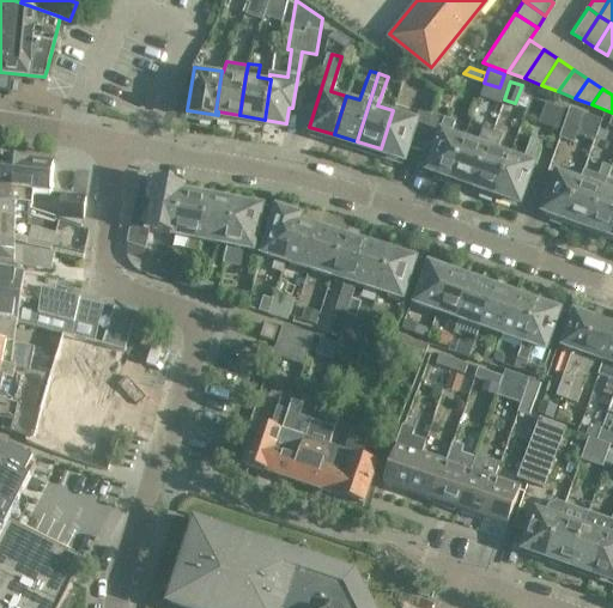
[(556,126),(563,107),(545,99),(538,120),(556,126)]
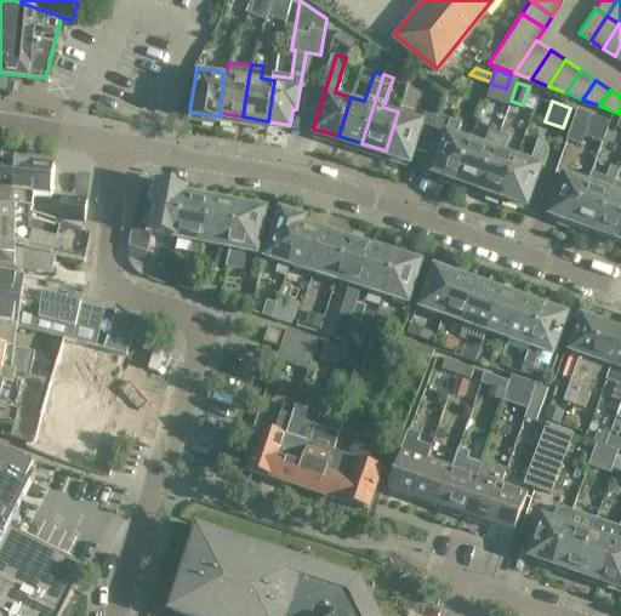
[(576,104),(565,136),(580,141),(591,109),(576,104)]
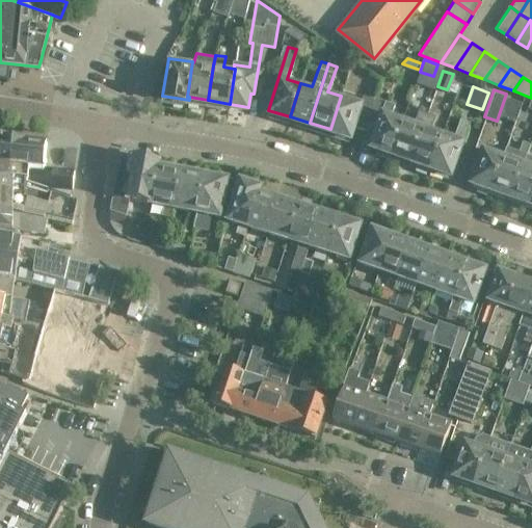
[(373,99),(364,96),(362,102),(341,96),(330,129),(351,135),(355,123),(365,126),(373,99)]
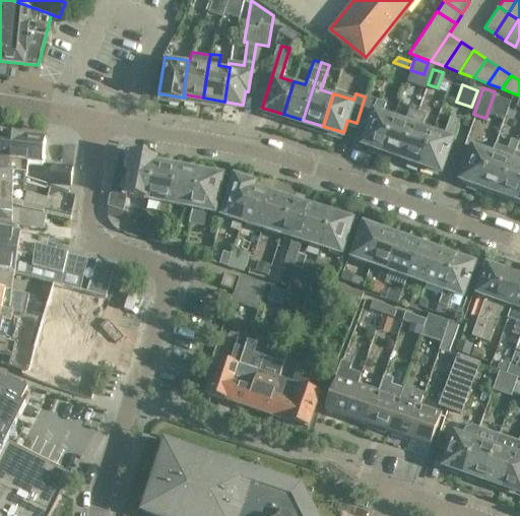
[(366,93),(365,97),(356,123),(355,126),(366,129),(362,140),(382,147),(393,116),(383,112),(386,101),(366,93)]
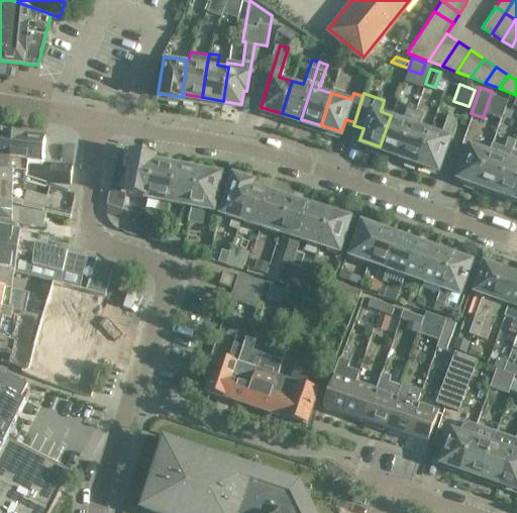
[(391,115),(380,146),(400,154),(415,108),(406,105),(402,118),(391,115)]
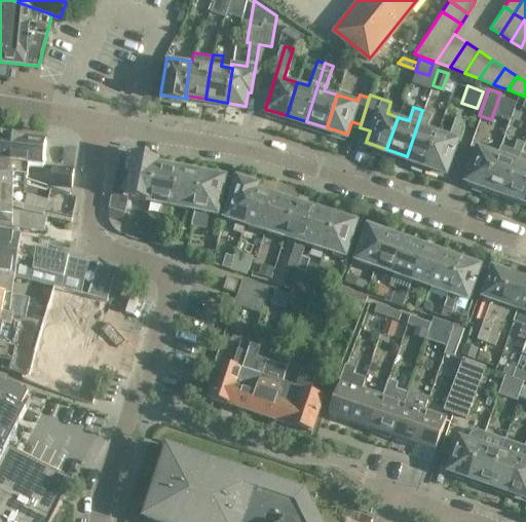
[(422,110),(407,156),(426,163),(438,131),(425,126),(430,113),(422,110)]
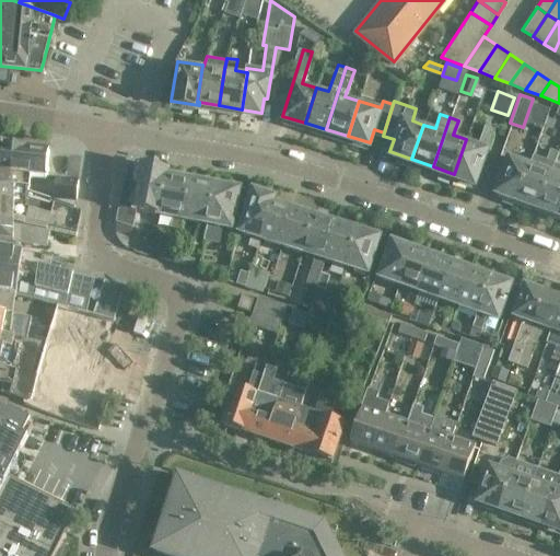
[(477,143),(466,139),(454,174),(476,182),(494,126),(485,123),(477,143)]
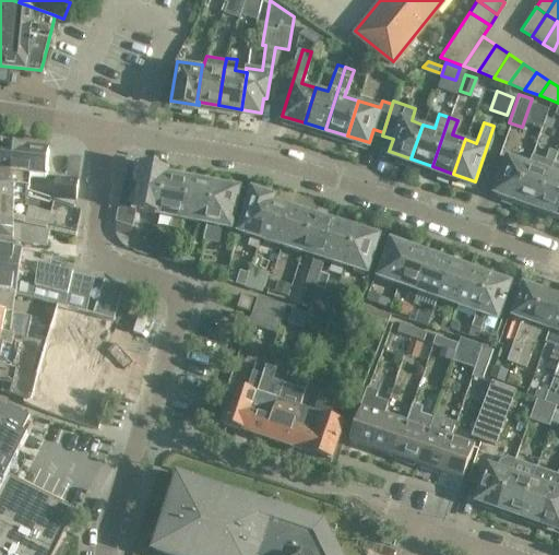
[(0,199),(46,212),(49,201),(27,195),(27,172),(46,174),(48,149),(0,142),(0,199)]
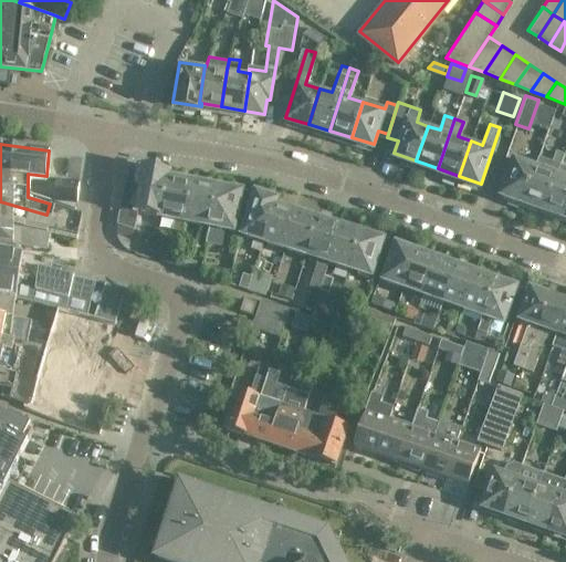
[(534,164),(522,198),(543,206),(558,162),(561,162),(565,152),(556,148),(547,168),(534,164)]
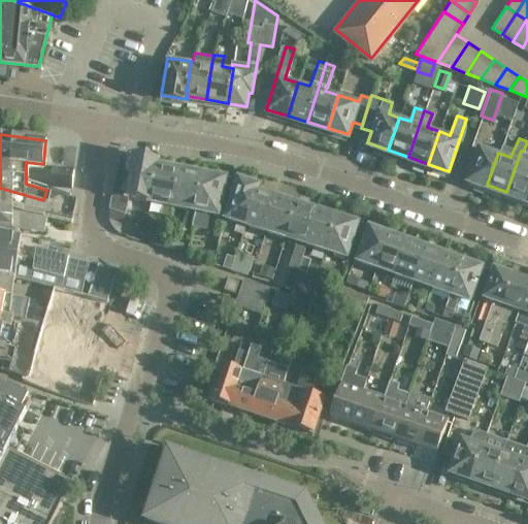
[(487,185),(498,153),(479,145),(467,177),(487,185)]
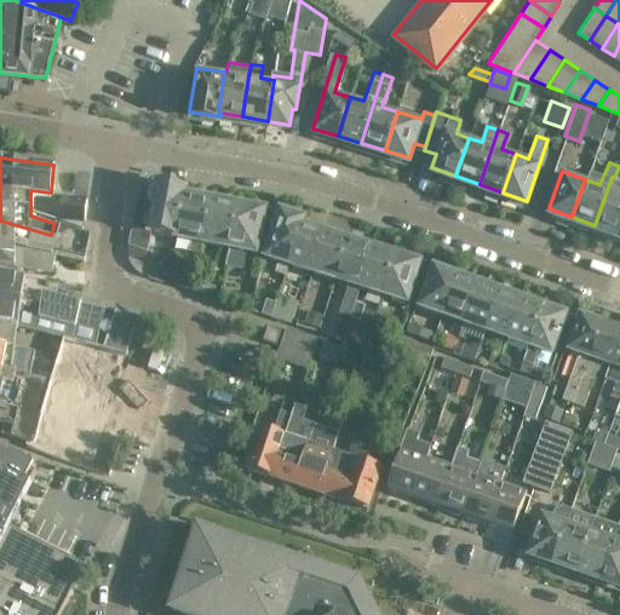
[(137,196),(127,242),(128,254),(143,259),(147,248),(150,229),(172,234),(171,236),(176,237),(178,219),(182,218),(183,212),(181,208),(184,191),(187,193),(189,184),(154,176),(150,199),(137,196)]
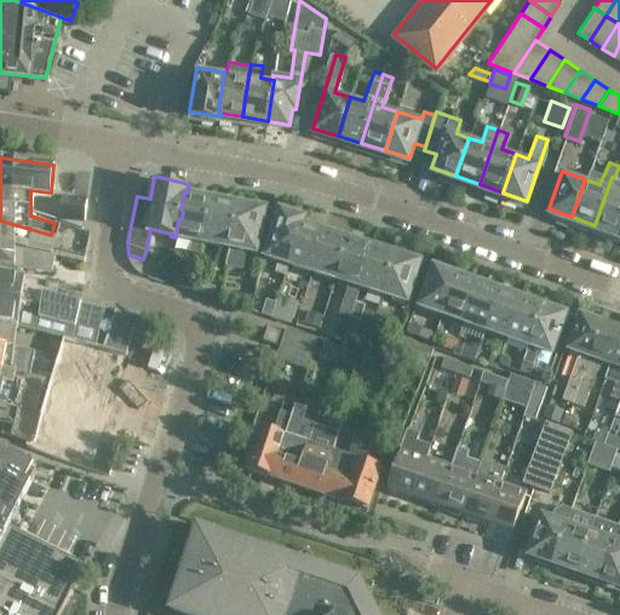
[(595,225),(619,235),(619,234),(619,179),(614,177),(612,177),(595,225)]
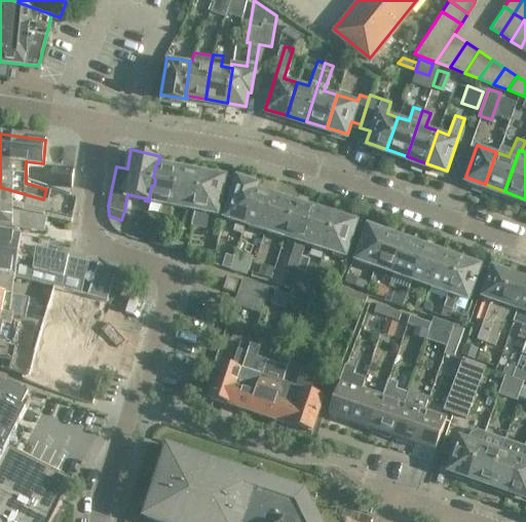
[(179,168),(158,163),(156,162),(153,177),(155,180),(154,185),(151,186),(149,201),(172,206),(174,190),(177,189),(178,184),(176,181),(179,168)]
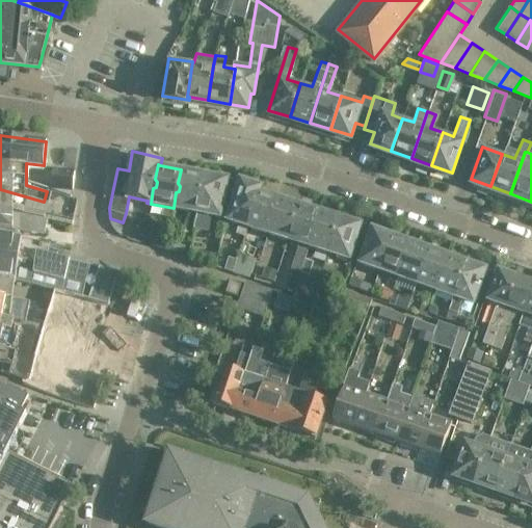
[(50,186),(72,188),(74,168),(52,165),(50,186)]
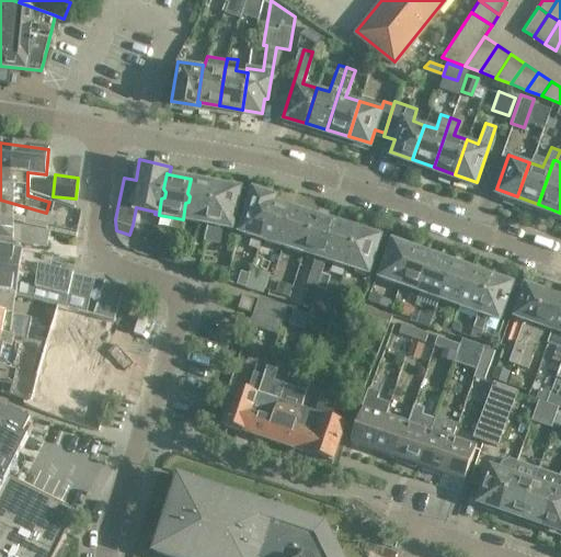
[(185,203),(183,219),(197,223),(196,229),(205,230),(209,208),(213,206),(214,201),(212,199),(215,183),(191,179),(187,193),(190,196),(189,202),(185,203)]
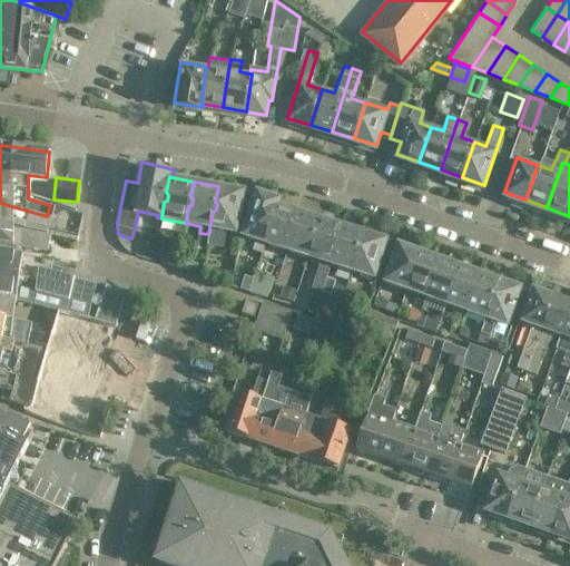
[(213,212),(208,234),(207,243),(223,245),(225,231),(235,233),(244,191),(218,186),(215,202),(217,204),(216,210),(213,212)]
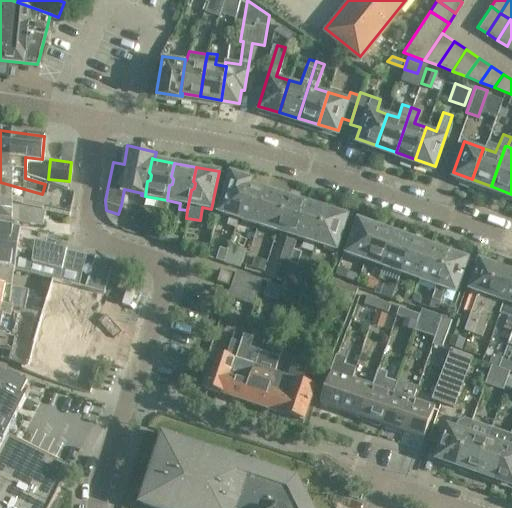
[(234,225),(237,216),(248,184),(249,184),(252,177),(230,170),(217,209),(229,213),(226,222),(234,225)]
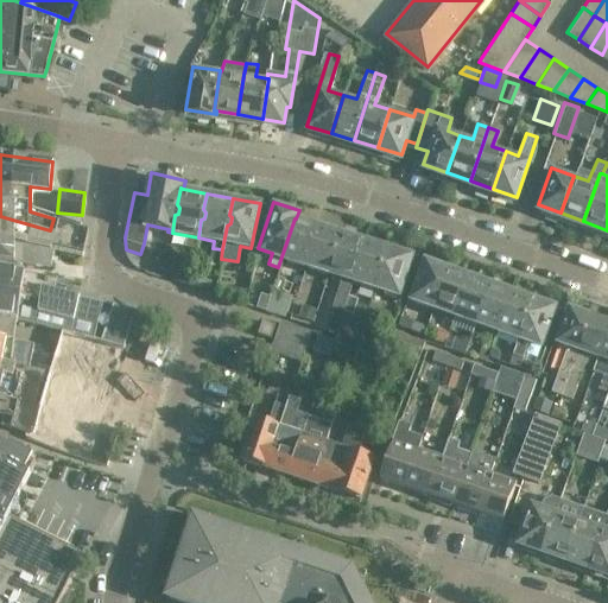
[(0,237),(54,248),(82,254),(88,228),(55,216),(54,219),(50,230),(0,216),(0,237)]
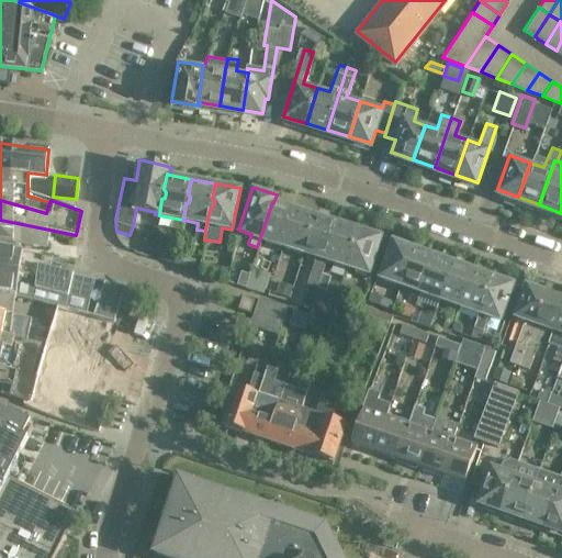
[(282,244),(294,209),(273,202),(272,202),(260,237),(282,244)]
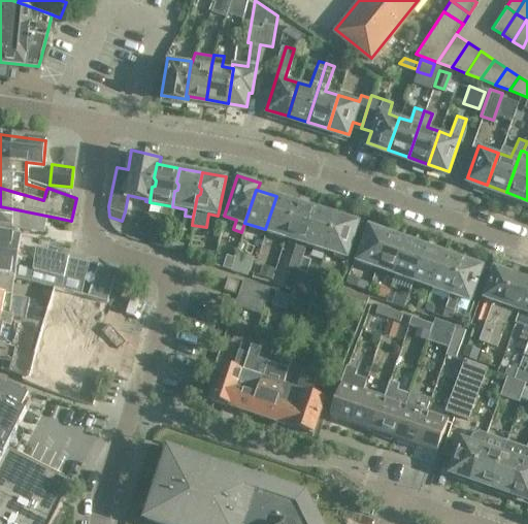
[(276,196),(265,229),(285,235),(296,202),(276,196)]
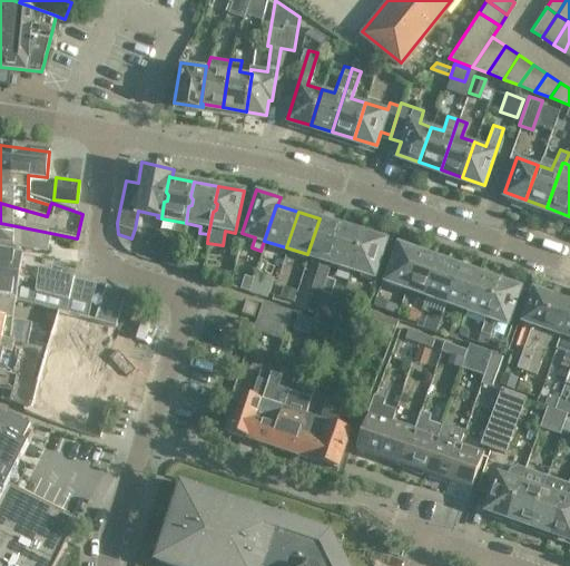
[(320,218),(307,254),(320,259),(311,286),(322,290),(323,286),(326,274),(331,262),(342,225),(320,218)]
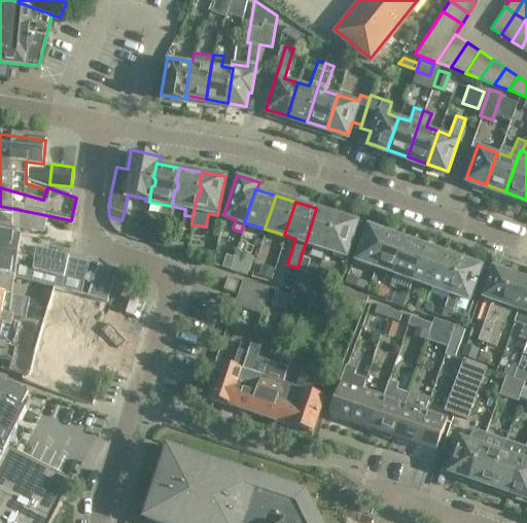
[(46,215),(0,206),(0,223),(12,225),(43,230),(46,215)]
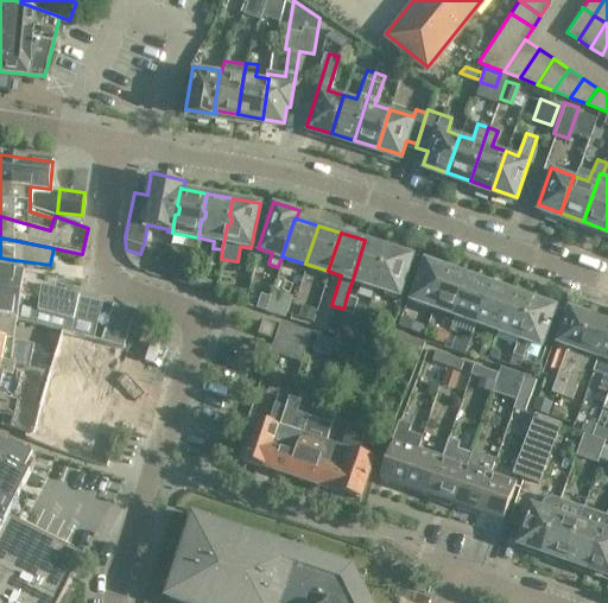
[(374,286),(387,247),(365,240),(353,279),(374,286)]
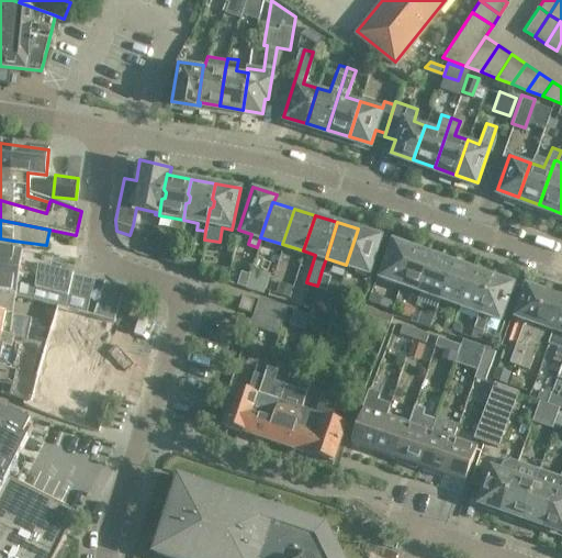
[(358,229),(346,265),(369,271),(380,236),(358,229)]
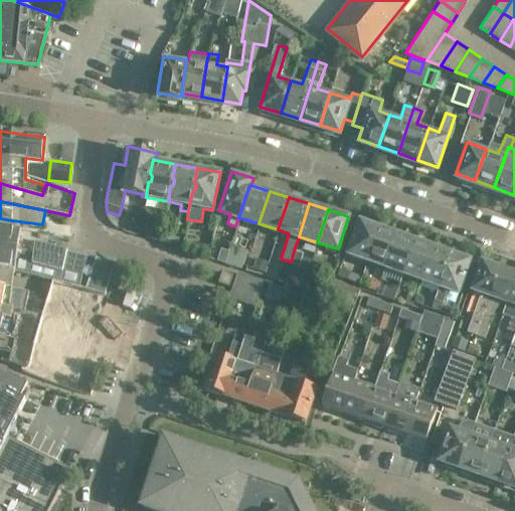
[(162,223),(147,218),(142,234),(157,239),(162,223)]
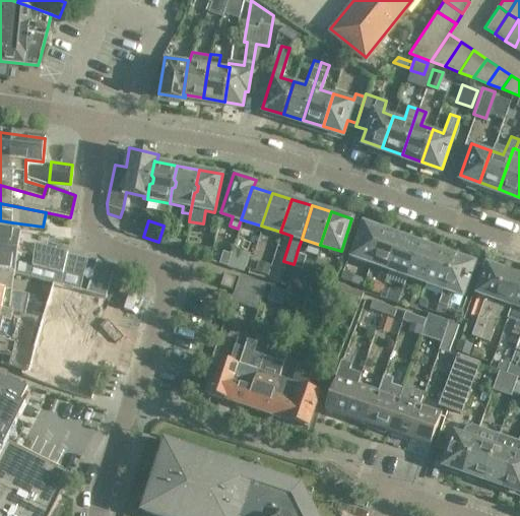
[(370,261),(381,229),(362,222),(350,255),(370,261)]
